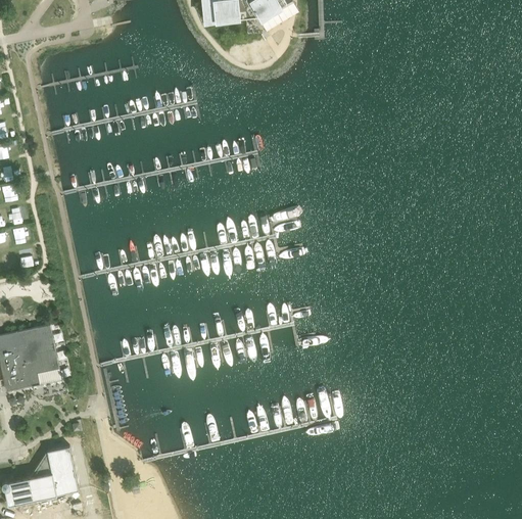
[(262,18),(288,0),(202,0),(206,19),(207,19),(207,18),(219,17),(219,16),(222,16),(225,16),(225,15),(229,15),(231,15),(235,14),(237,13),(240,13),(241,18),(220,22),(220,24),(259,16),(262,18)]
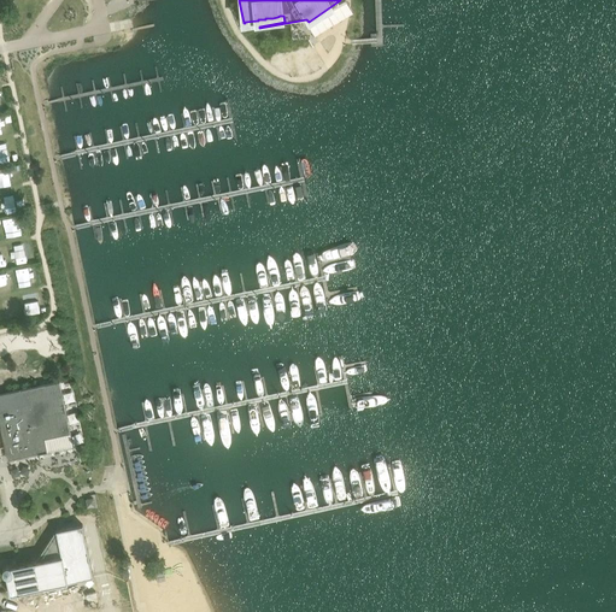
[(329,39),(339,36),(335,27),(327,30),(329,39)]
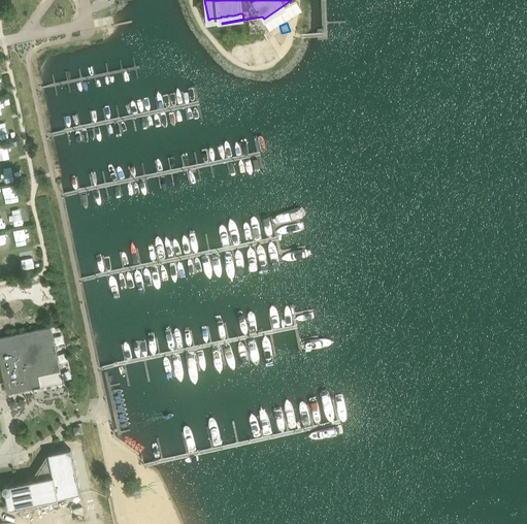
[(0,139),(8,138),(7,130),(0,130),(0,139)]
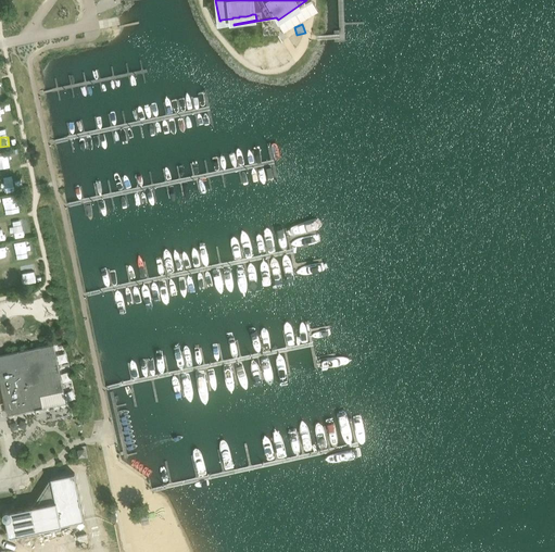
[(13,166),(11,154),(0,157),(0,163),(1,168),(13,166)]
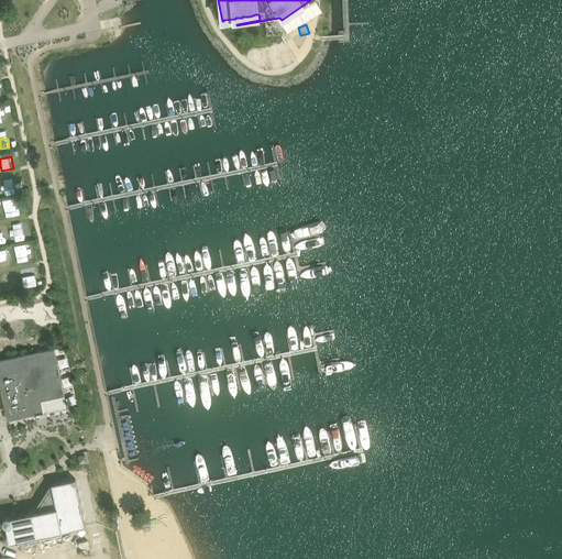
[(20,228),(10,229),(12,244),(22,242),(20,228)]
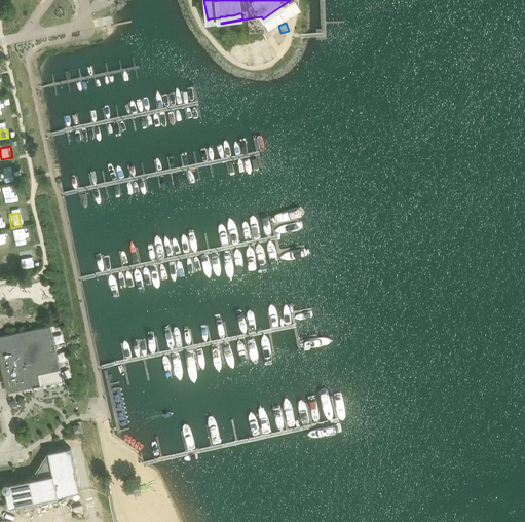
[(21,270),(32,269),(30,254),(19,255),(21,270)]
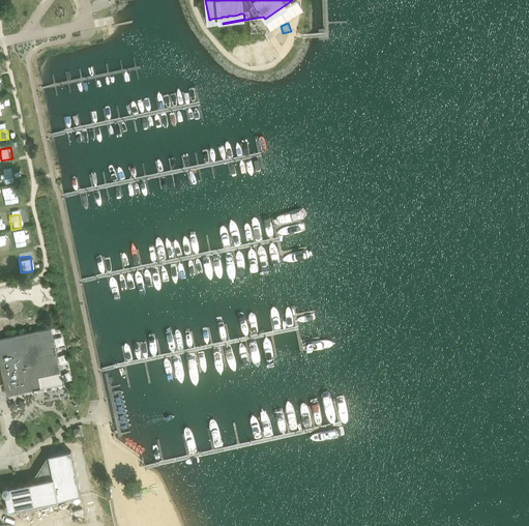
[(59,376),(50,332),(50,331),(17,339),(20,349),(0,353),(0,367),(6,398),(7,398),(39,391),(37,380),(59,376)]
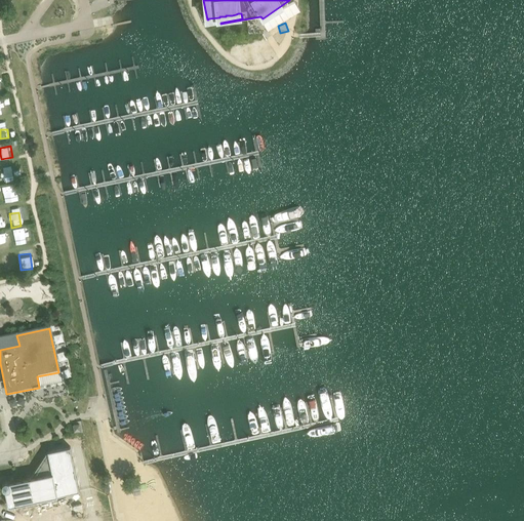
[(79,493),(70,450),(69,450),(67,450),(52,453),(47,454),(48,459),(46,461),(34,480),(29,481),(9,485),(9,484),(8,484),(8,483),(7,483),(6,483),(5,483),(5,484),(4,484),(3,484),(3,485),(2,485),(2,486),(2,487),(2,488),(2,489),(2,490),(3,490),(3,491),(4,491),(8,509),(15,507),(77,493),(79,493)]
